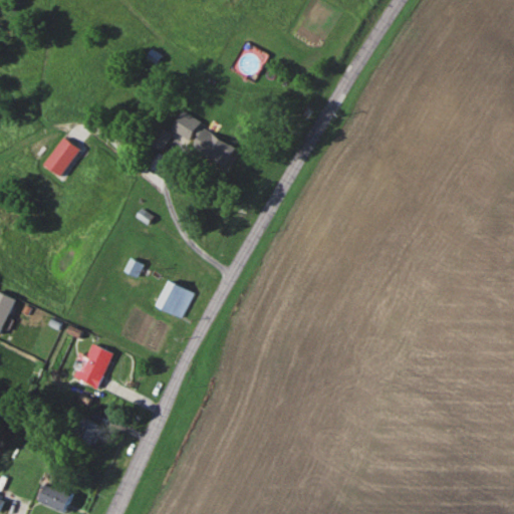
[(191,141),(202,121),(184,110),(172,130),(191,141)]
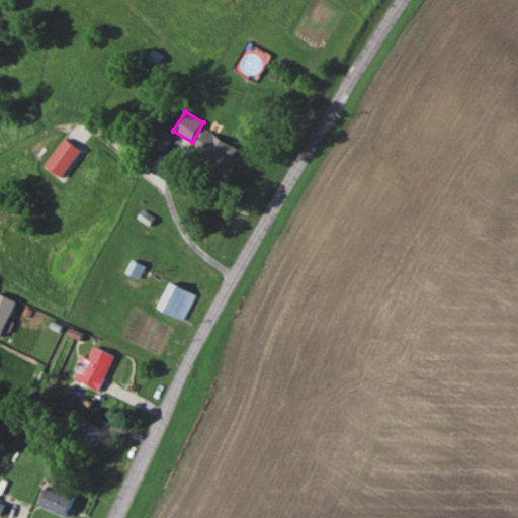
[(240,149),(205,128),(194,148),(229,168),(240,149)]
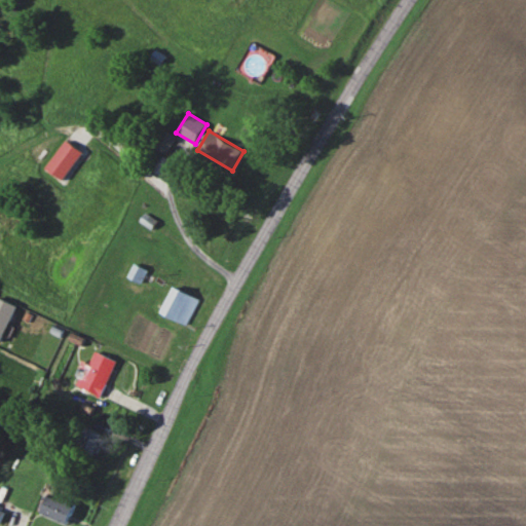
[(67,180),(83,150),(65,140),(48,170),(67,180)]
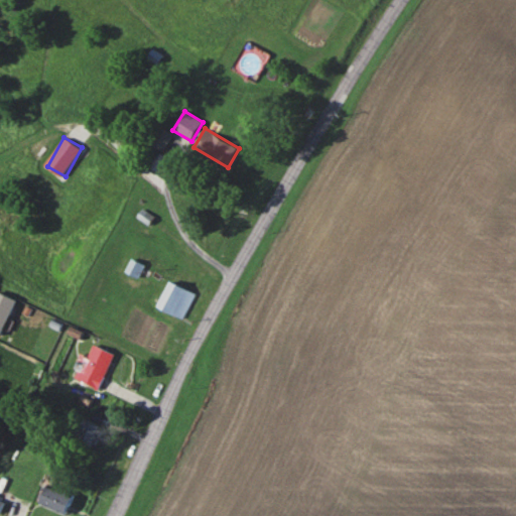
[(144,264),(131,258),(125,272),(138,277),(144,264)]
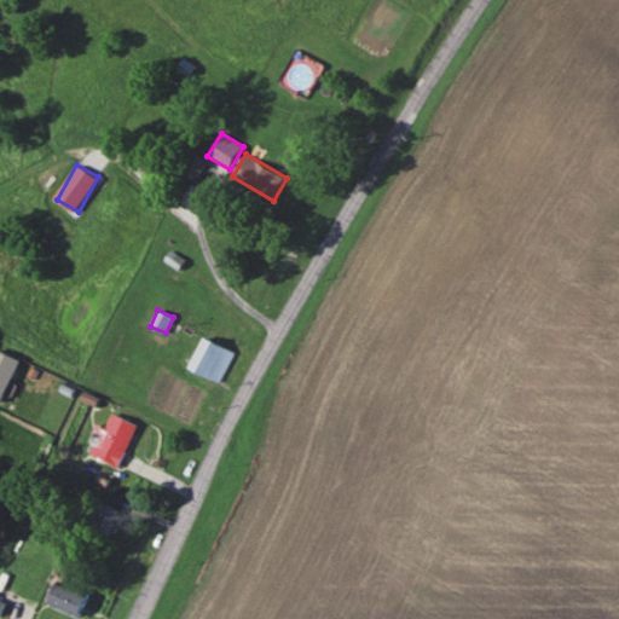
[(189,368),(219,382),(233,351),(203,336),(189,368)]
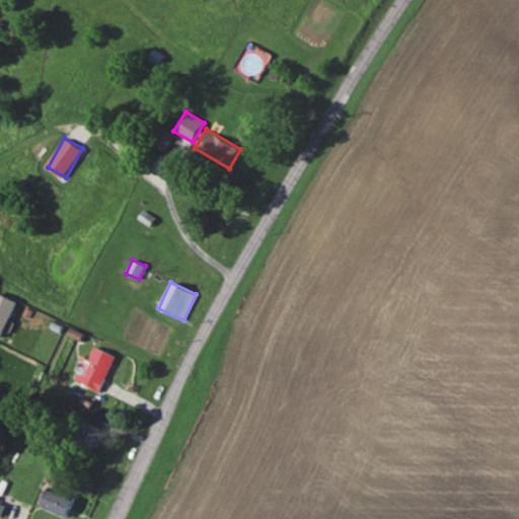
[(0,338),(1,339),(18,302),(0,293),(0,338)]
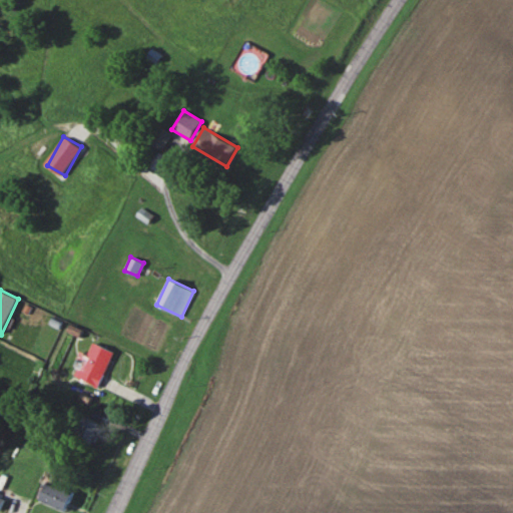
[(98,387),(113,352),(92,343),(87,355),(79,352),(72,367),(77,369),(74,376),(98,387)]
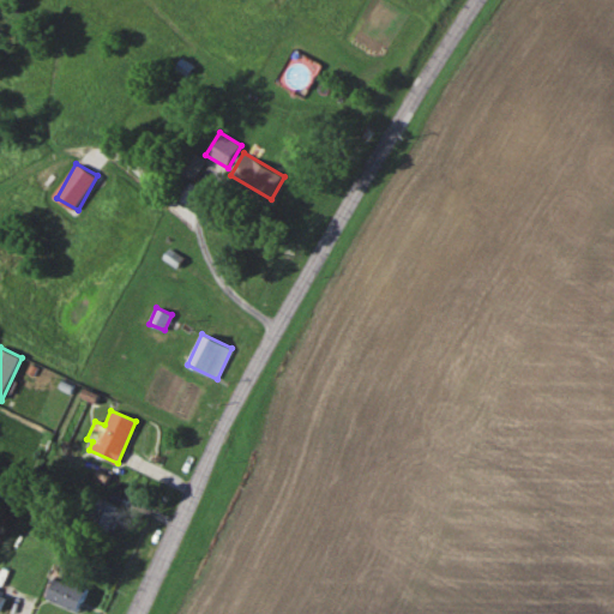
[(122,507),(103,499),(95,519),(114,528),(122,507)]
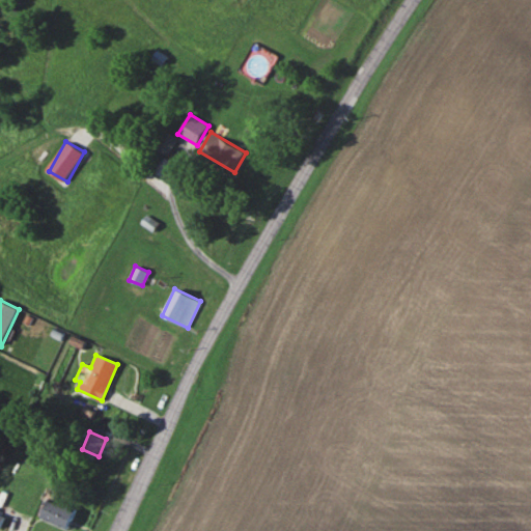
[(76,512),(50,500),(42,518),(67,530),(76,512)]
